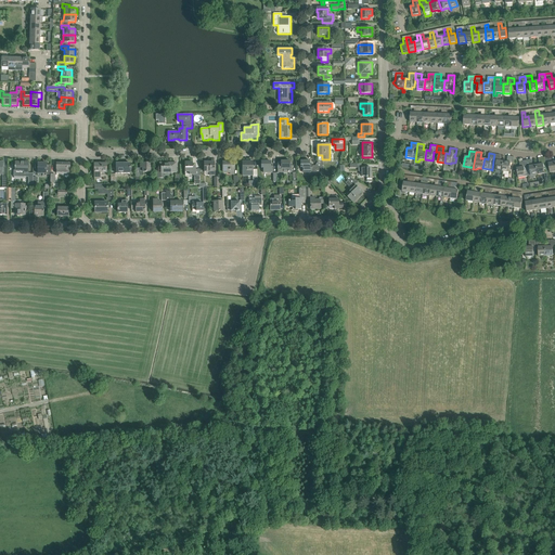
[(493,160),(497,160),(495,170),(502,171),(503,162),(500,160),(501,155),(494,154),(493,160)]
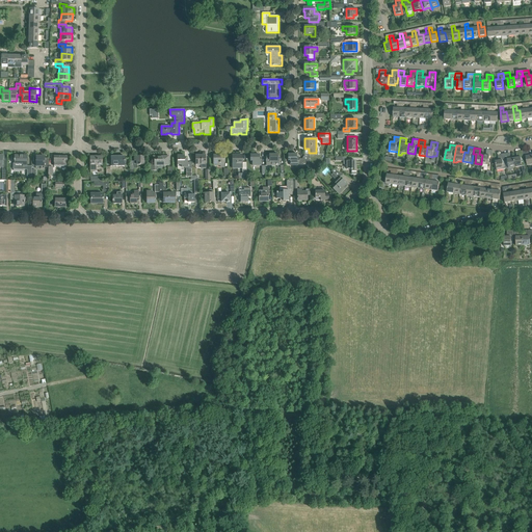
[(493,151),(488,150),(486,150),(486,155),(482,155),(481,164),(488,165),(489,156),(491,156),(493,151)]
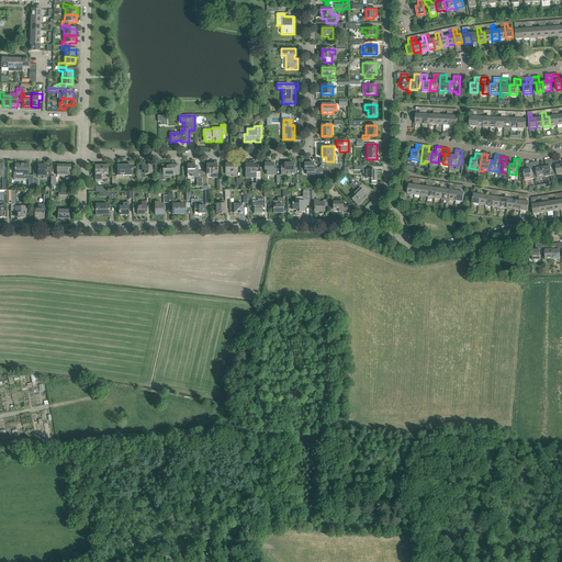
[(561,173),(561,164),(559,165),(558,158),(551,159),(552,166),(555,165),(557,175),(561,173)]
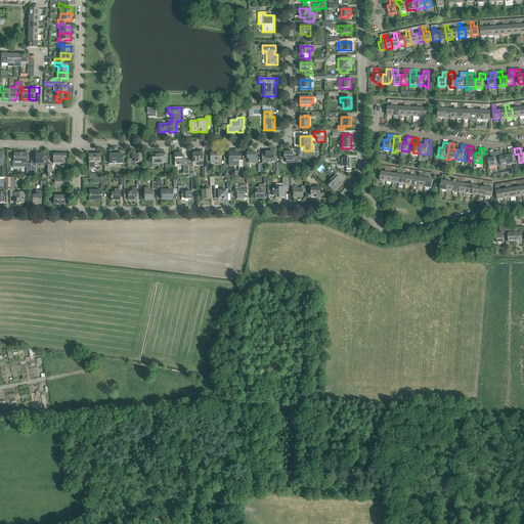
[(510,156),(506,156),(508,165),(514,164),(515,170),(515,174),(518,173),(516,162),(515,155),(514,148),(509,149),(510,156)]
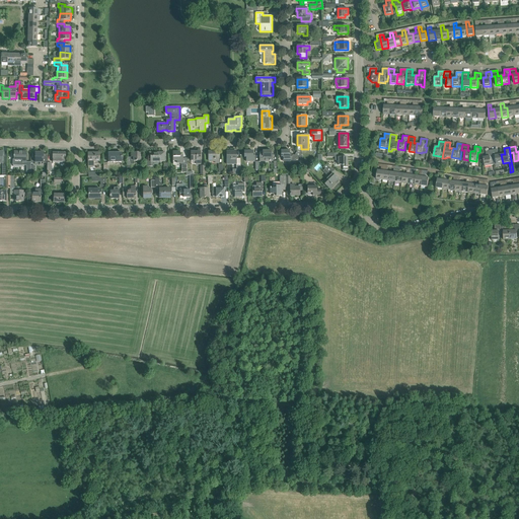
[(494,164),(496,164),(503,163),(501,154),(498,155),(497,149),(492,150),(494,164)]
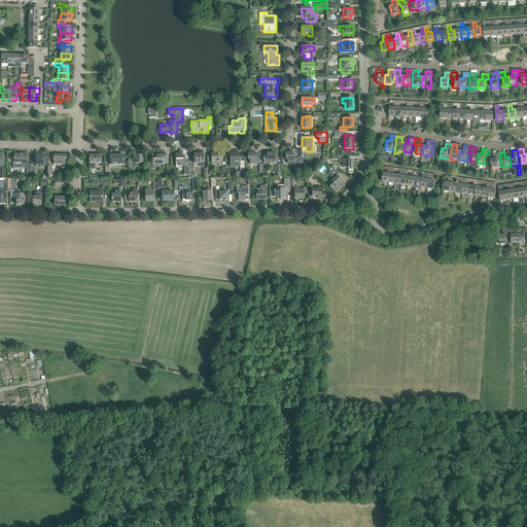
[(267,154),(264,154),(264,162),(269,162),(269,163),(277,163),(277,157),(275,157),(275,155),(275,152),(267,153),(267,154)]
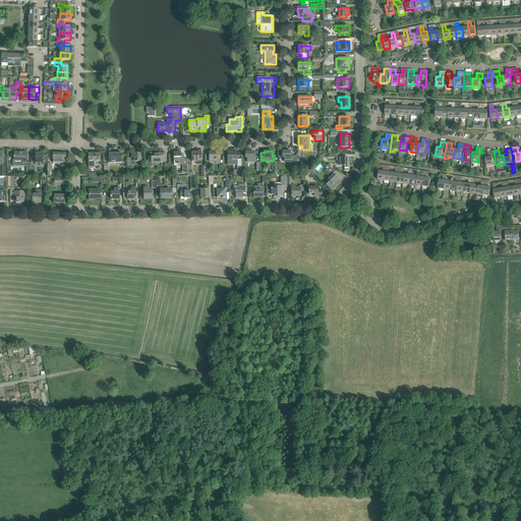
[(290,151),(282,151),(282,156),(282,158),(284,157),(284,161),(292,161),(293,161),(294,161),(294,162),(295,162),(298,161),(299,160),(300,159),(302,160),(304,158),(302,156),(298,153),(296,155),(297,155),(296,156),(293,157),(292,158),(292,156),(290,156),(290,154),(290,151)]
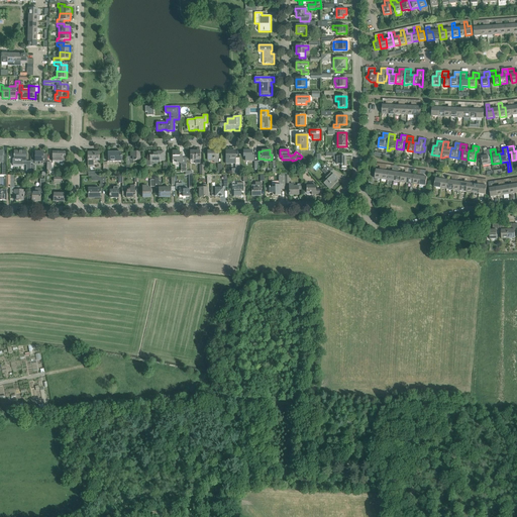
[(481,157),(483,166),(492,164),(490,149),(484,150),(485,156),(481,157)]
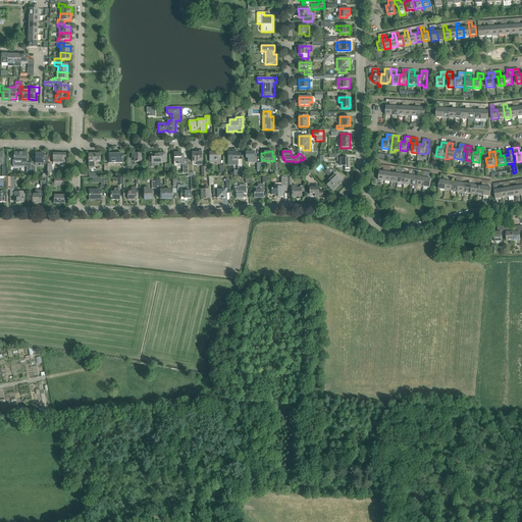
[(202,165),(201,157),(201,152),(198,153),(193,153),(192,153),(193,162),(198,162),(198,165),(202,165)]
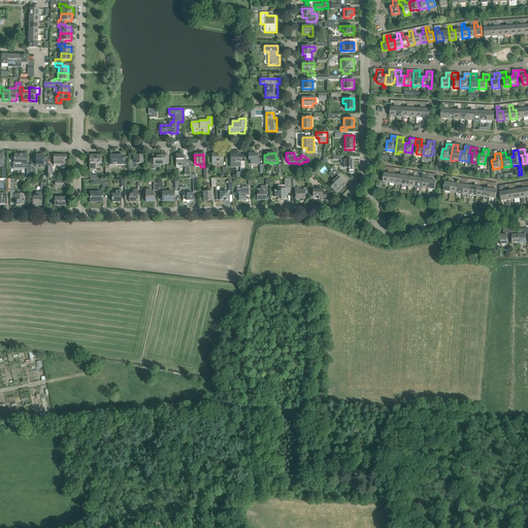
[(223,164),(222,159),(222,154),(211,154),(212,164),(219,164),(219,166),(223,166),(223,164)]
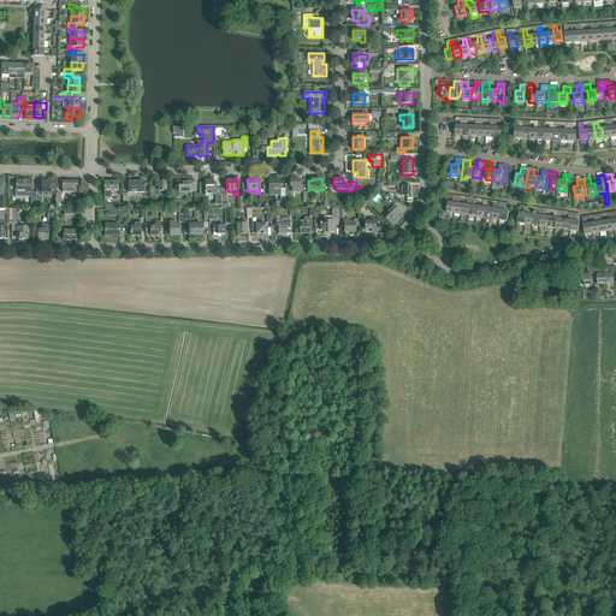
[(270,195),(280,195),(280,179),(268,179),(270,195)]
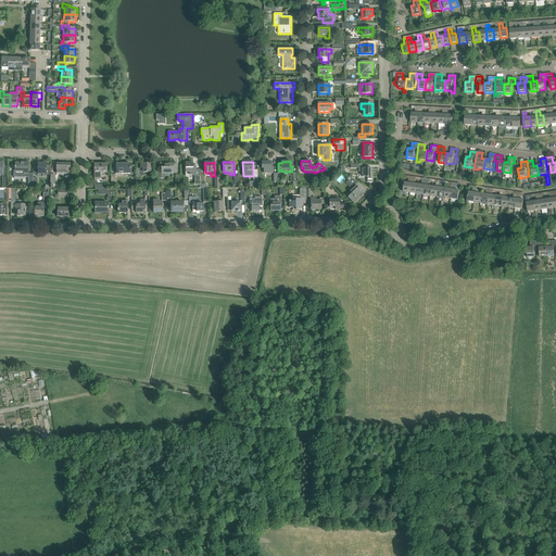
[(273,173),(273,165),(270,165),(270,162),(262,162),(262,168),(264,168),(264,173),(273,173)]
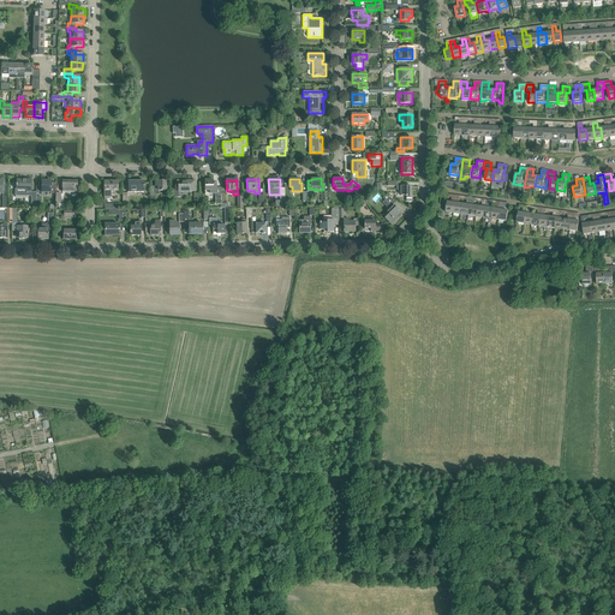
[(16,196),(31,196),(31,204),(36,204),(36,192),(31,192),(31,180),(17,180),(17,184),(16,185),(17,185),(17,189),(16,189),(16,196)]
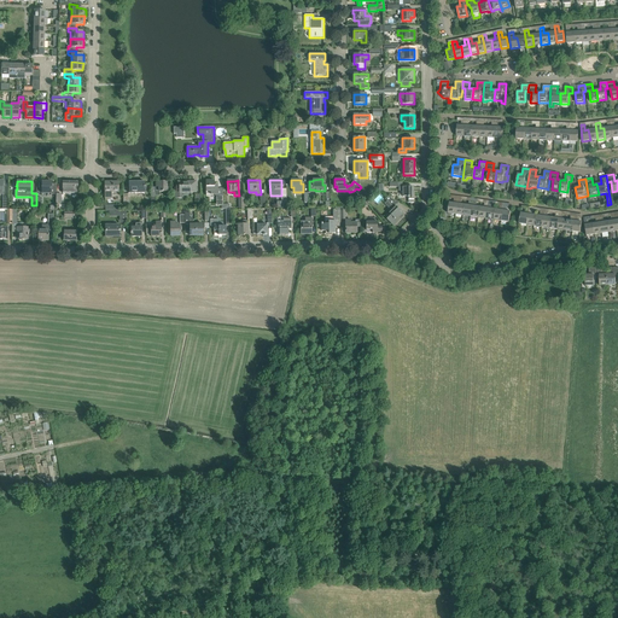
[(42,188),(42,193),(47,193),(47,196),(52,196),(52,193),(56,193),(57,184),(52,184),(52,182),(46,181),(46,184),(42,182),(42,188)]
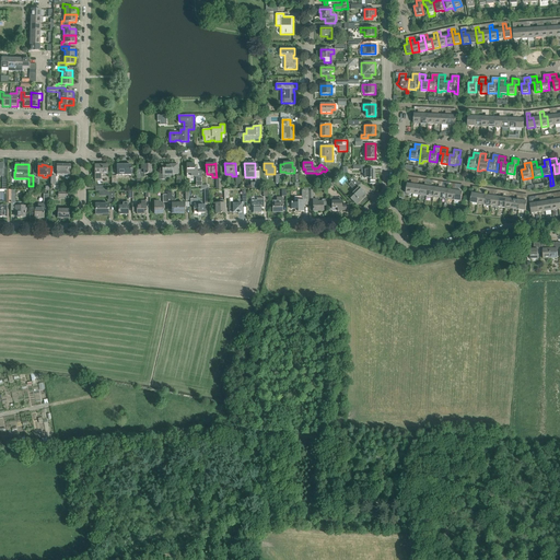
[(141,177),(144,177),(144,174),(152,174),(151,164),(141,165),(141,170),(141,177)]
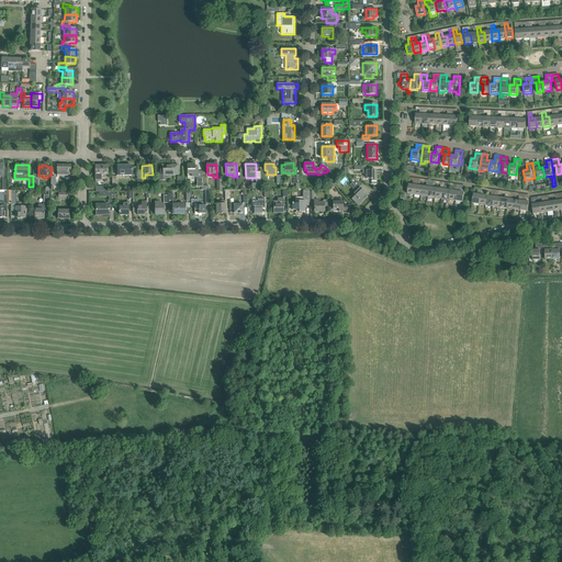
[(161,165),(161,169),(163,169),(163,172),(157,172),(157,180),(166,180),(166,176),(179,176),(178,165),(161,165)]
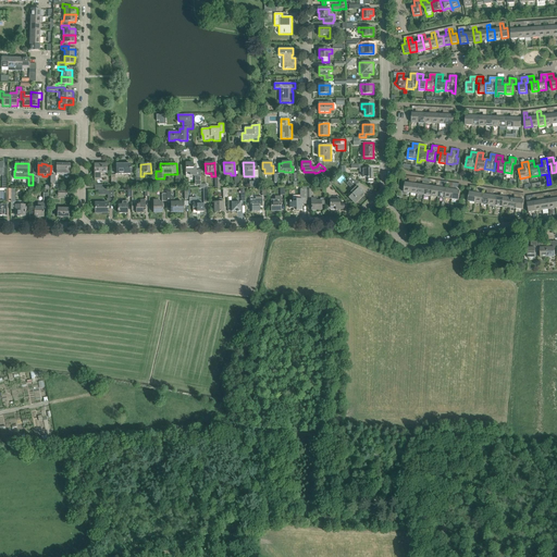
[(197,175),(196,170),(196,166),(194,166),(194,163),(185,163),(186,172),(189,172),(189,175),(197,175)]
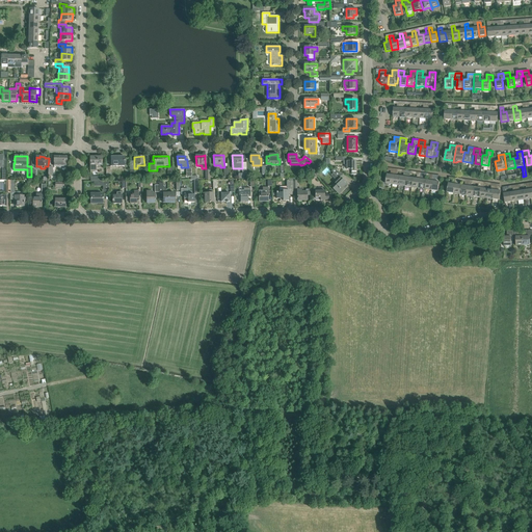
[(54,157),(54,166),(67,166),(67,157),(54,157)]
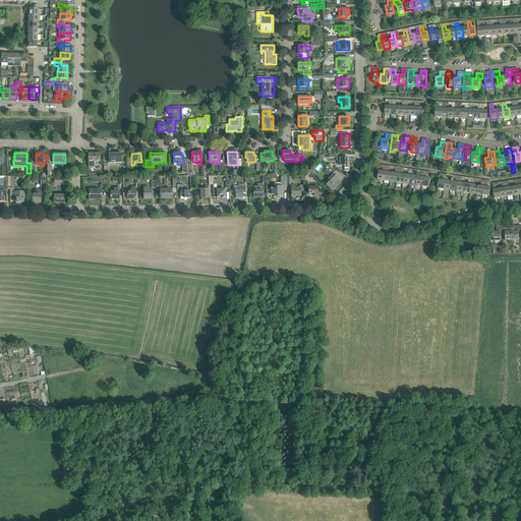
[(94,167),(94,162),(100,162),(100,154),(89,154),(89,167),(94,167)]
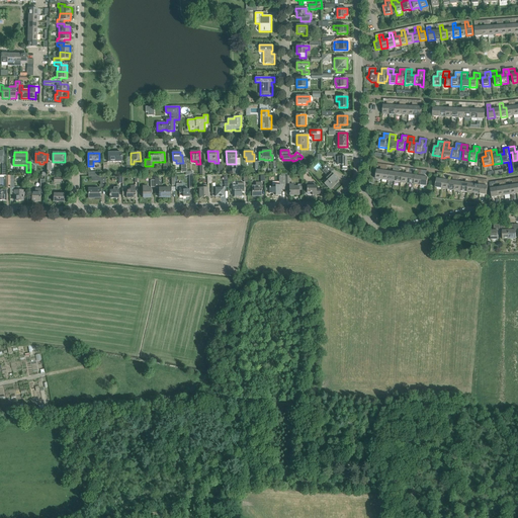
[(108,153),(108,158),(108,162),(121,162),(121,153),(108,153)]
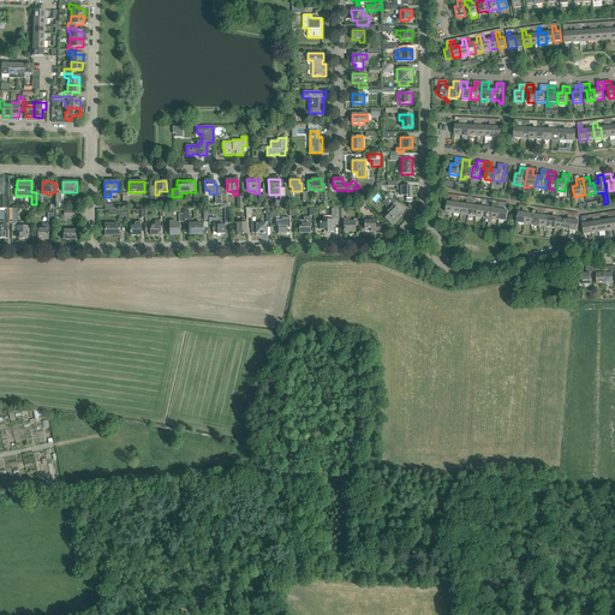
[(406,197),(406,202),(412,202),(412,191),(411,191),(411,186),(401,186),(400,181),(388,181),(388,186),(396,186),(396,190),(399,190),(399,191),(400,191),(400,196),(406,196),(406,197)]
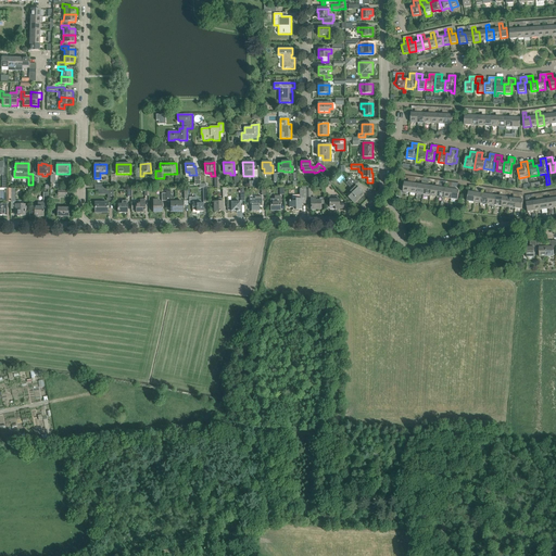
[(408,177),(408,182),(404,182),(403,192),(409,192),(412,178),(408,177)]
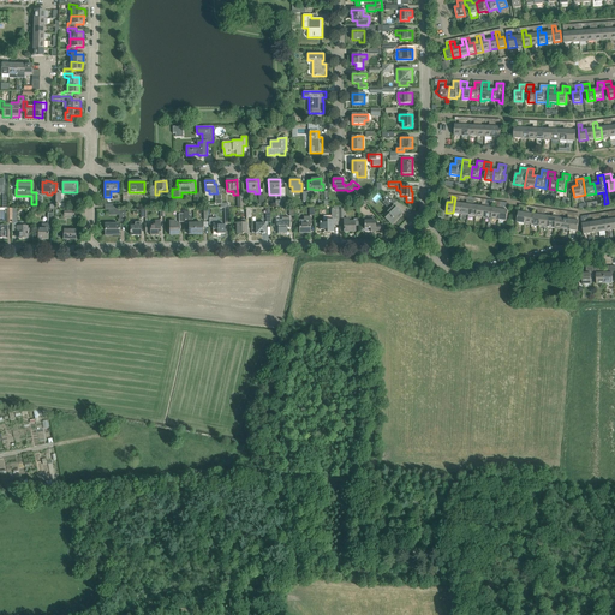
[(467,198),(466,204),(463,203),(461,214),(469,215),(471,198),(467,198)]
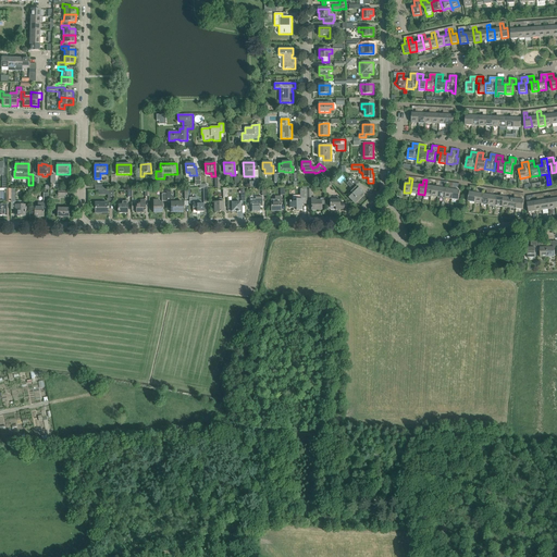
[(436,182),(436,187),(433,186),(431,196),(438,197),(441,182),(436,182)]
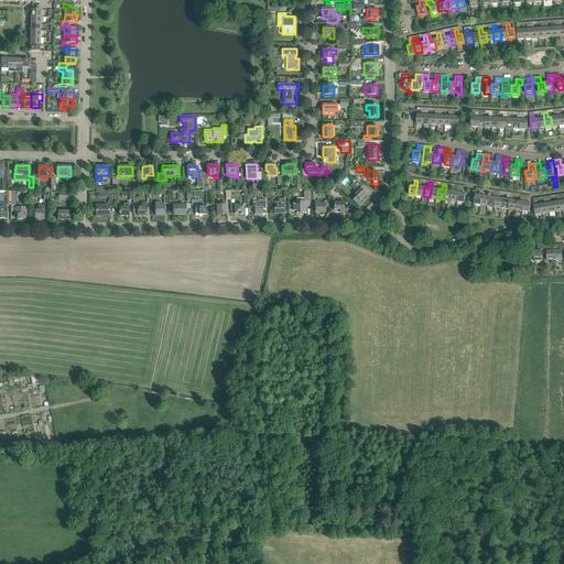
[(456,186),(455,192),(452,191),(451,201),(457,202),(459,186),(456,186)]
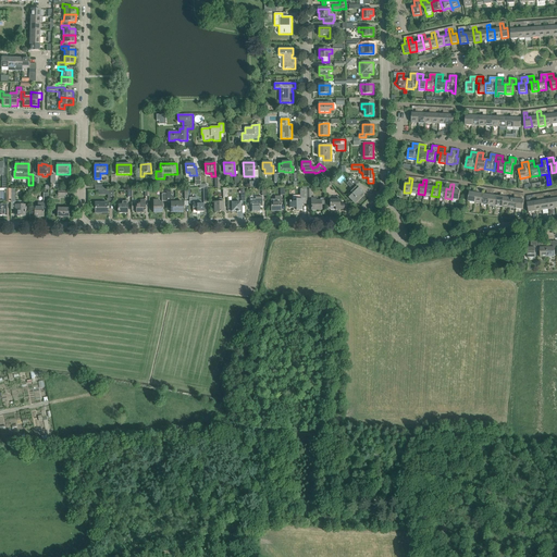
[(353,189),(350,193),(351,194),(348,197),(355,203),(361,198),(359,196),(363,193),(357,186),(356,187),(355,185),(351,188),(353,189)]
